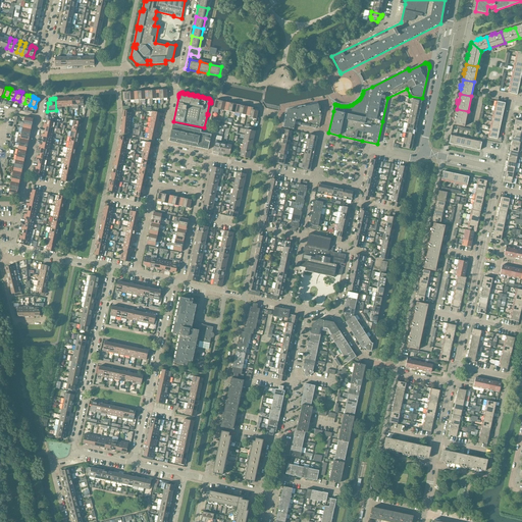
[(503,103),(496,101),(494,106),(504,108),(506,99),(504,99),(503,103)]
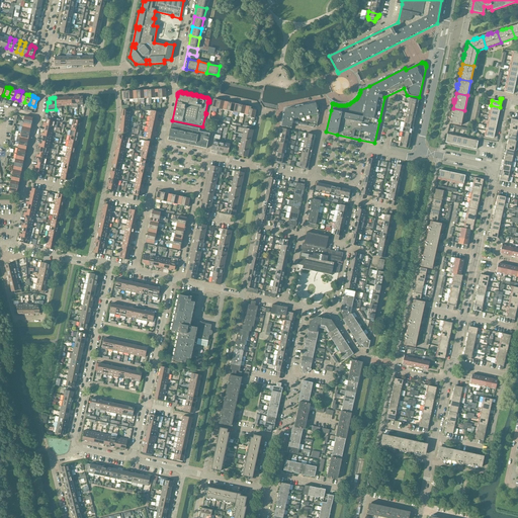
[(317,126),(321,107),(321,106),(321,105),(320,105),(320,104),(319,104),(319,103),(318,103),(316,103),(285,109),(281,126),(291,128),(292,123),(314,127),(314,125),(317,126)]
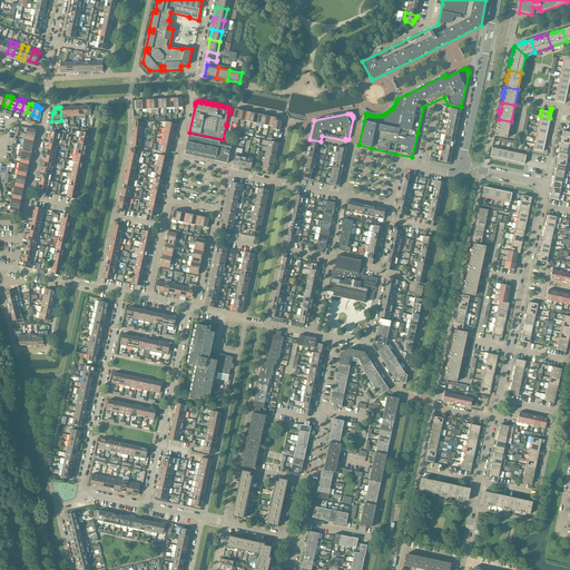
[(497,129),(495,131),(494,136),(508,138),(511,121),(499,119),(497,126),(495,125),(494,129),(497,129)]
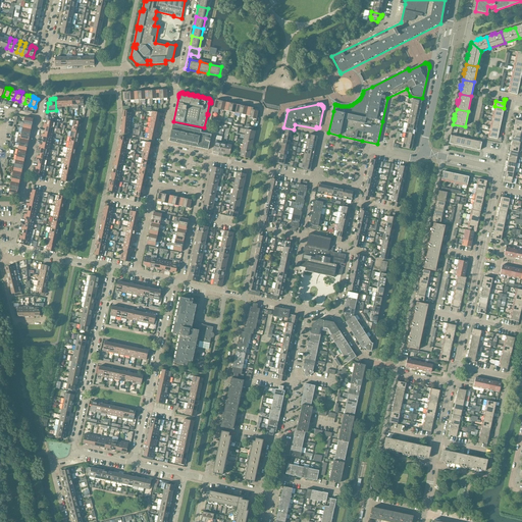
[(201,131),(172,124),(169,142),(186,145),(208,150),(211,135),(201,133),(201,131)]
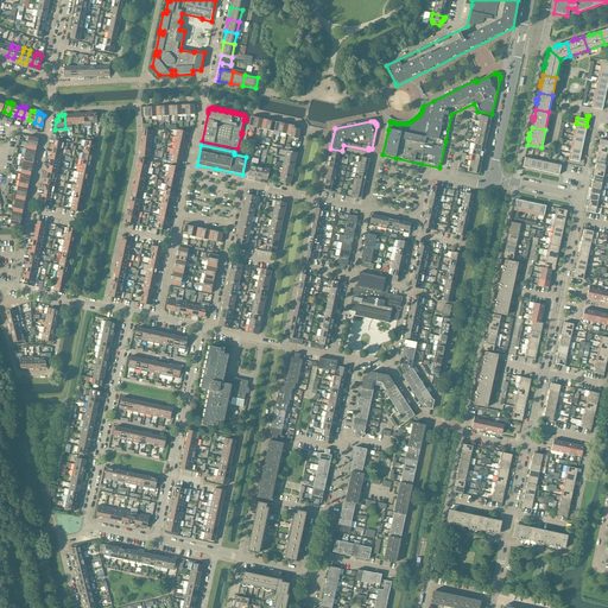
[(65,156),(67,150),(63,149),(51,146),(50,150),(54,150),(52,153),(65,156)]
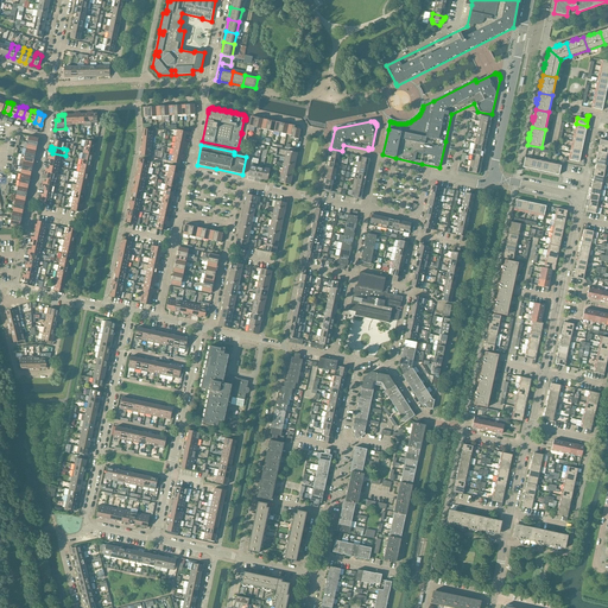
[(258,197),(247,195),(246,201),(257,203),(255,204),(259,206),(259,203),(257,202),(258,197)]
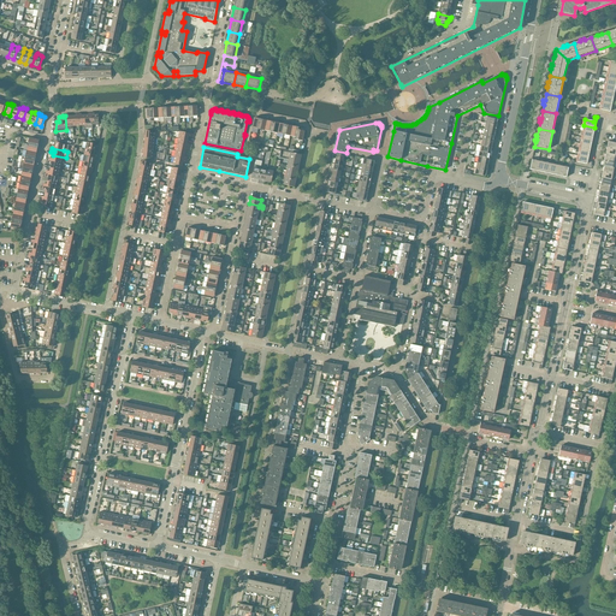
[(606,211),(596,208),(593,219),(596,220),(597,215),(605,217),(606,211)]
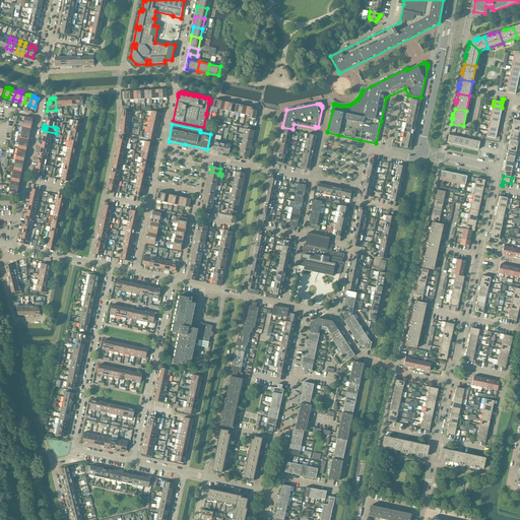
[(217,179),(209,178),(207,183),(216,185),(216,186),(219,186),(219,184),(216,184),(217,179)]
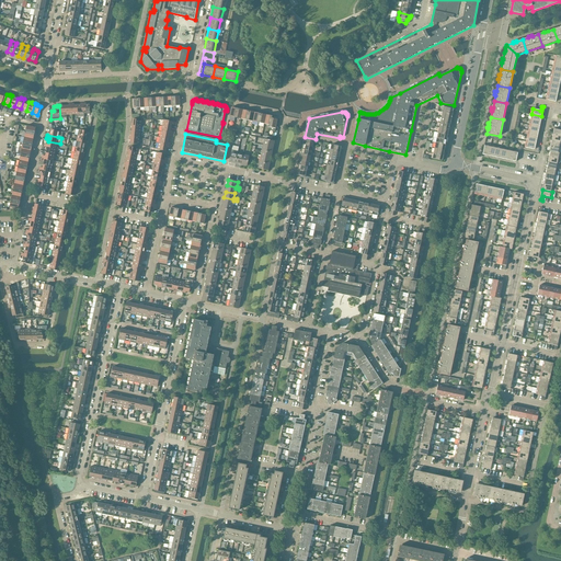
[(232,205),(222,203),(221,208),(231,210),(231,212),(233,213),(235,210),(231,209),(232,205)]
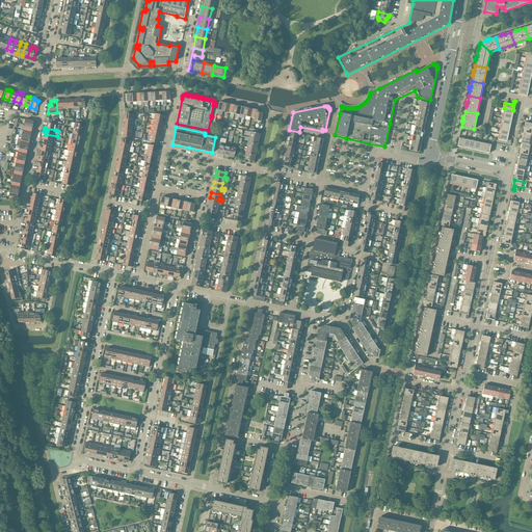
[(361,198),(362,195),(360,195),(357,195),(357,193),(355,193),(352,204),(357,205),(358,202),(361,203),(361,198)]
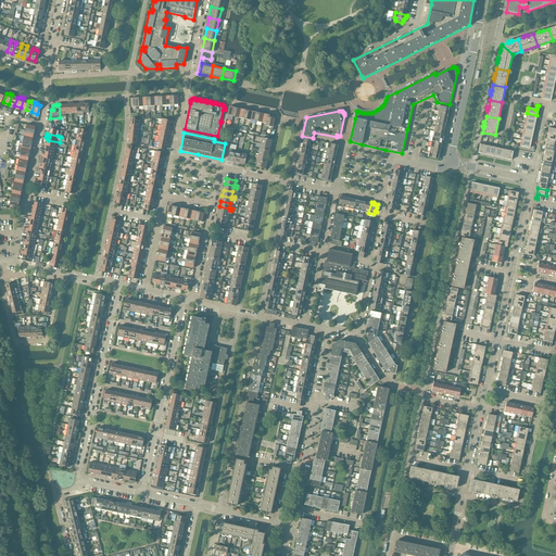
[(397,204),(390,202),(389,204),(388,209),(387,213),(391,214),(392,210),(396,211),(397,204)]
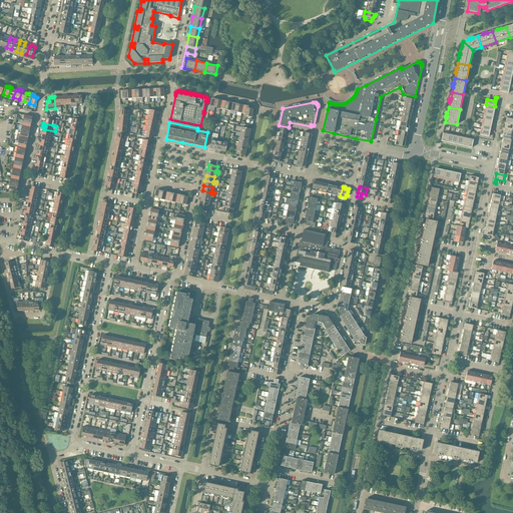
[(494,189),(492,198),(501,200),(502,195),(495,194),(496,190),(494,189)]
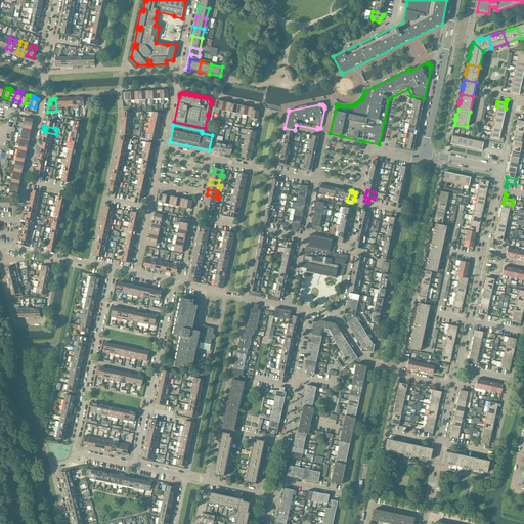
[(401,198),(394,197),(392,203),(397,204),(396,208),(399,208),(400,205),(401,205),(402,201),(401,200),(401,198)]
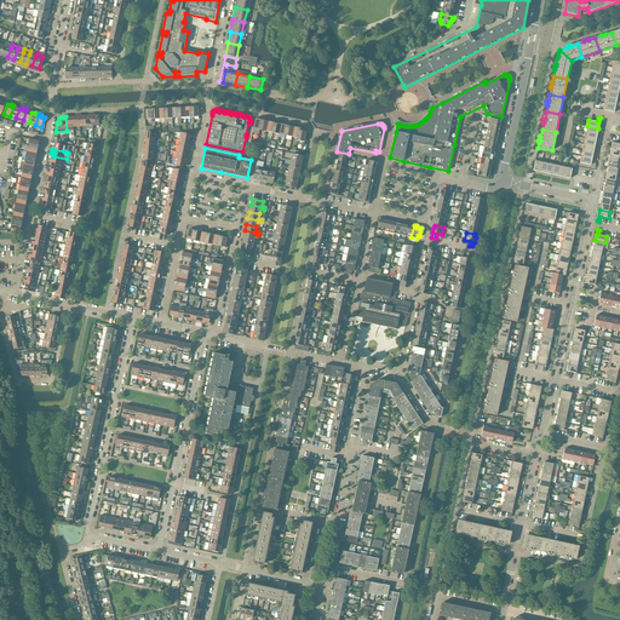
[(254,240),(244,237),(242,244),(253,246),(252,247),(256,248),(256,245),(253,245),(254,240)]
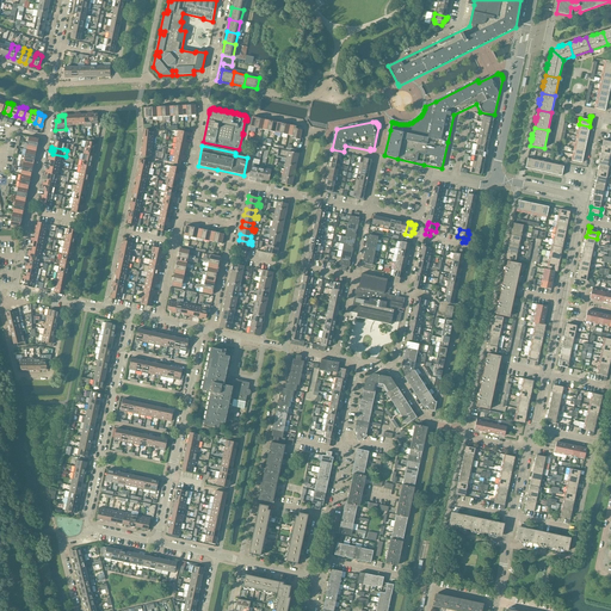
[(432,248),(427,247),(429,242),(424,241),(423,248),(421,248),(420,253),(431,255),(432,248)]
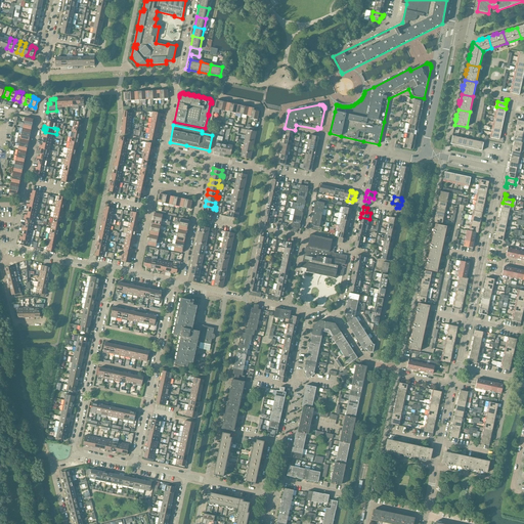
[(394,218),(389,217),(388,223),(396,225),(396,223),(397,223),(398,219),(397,219),(398,215),(394,214),(394,218)]
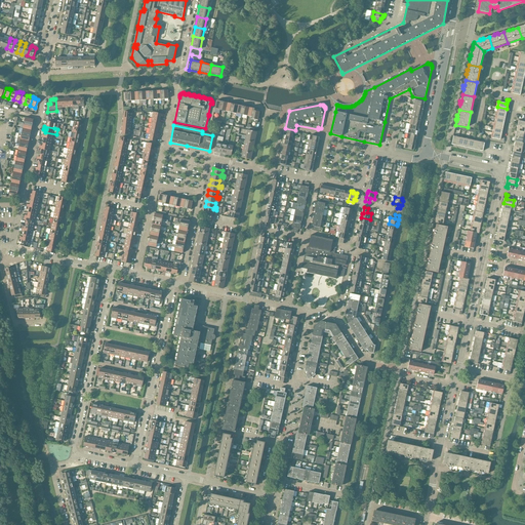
[(274,217),(266,215),(266,217),(265,217),(264,221),(265,223),(264,227),(268,227),(268,223),(273,224),(274,217)]
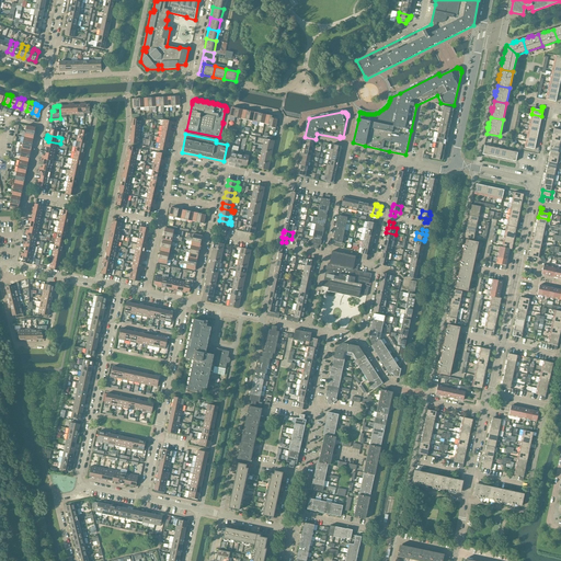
[(343,237),(334,235),(333,239),(334,239),(333,242),(334,242),(333,245),(344,249),(345,244),(342,243),(343,237)]
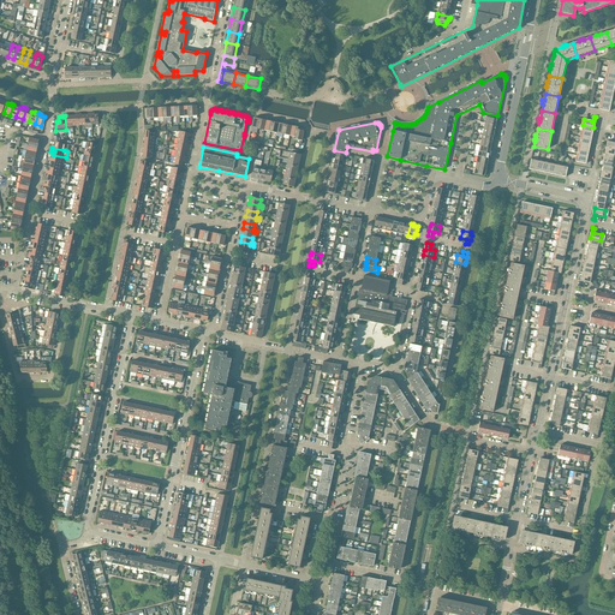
[(352,262),(342,260),(341,267),(340,267),(339,272),(348,273),(348,269),(352,269),(352,264),(352,262)]
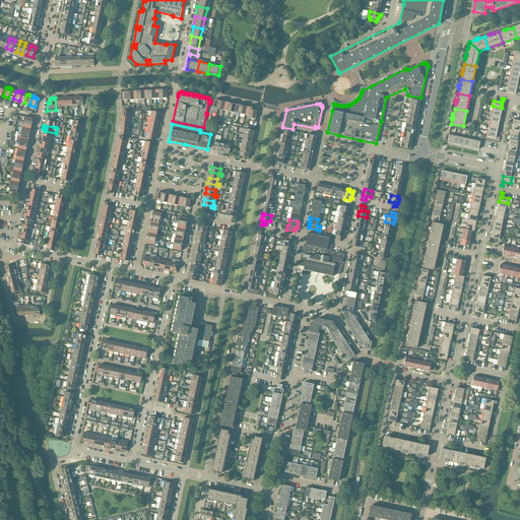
[(432,222),(431,229),(430,229),(429,232),(430,232),(429,238),(440,240),(444,224),(432,222)]
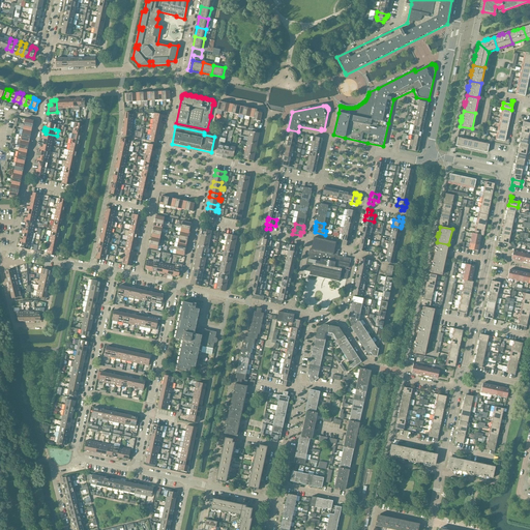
[(211,231),(203,229),(201,235),(210,237),(210,238),(213,238),(213,236),(210,235),(211,231)]
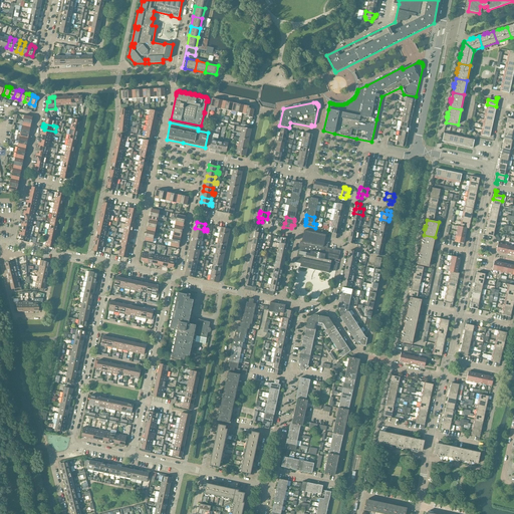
[(339,229),(331,227),(330,233),(334,234),(334,238),(337,239),(338,235),(339,231),(339,229)]
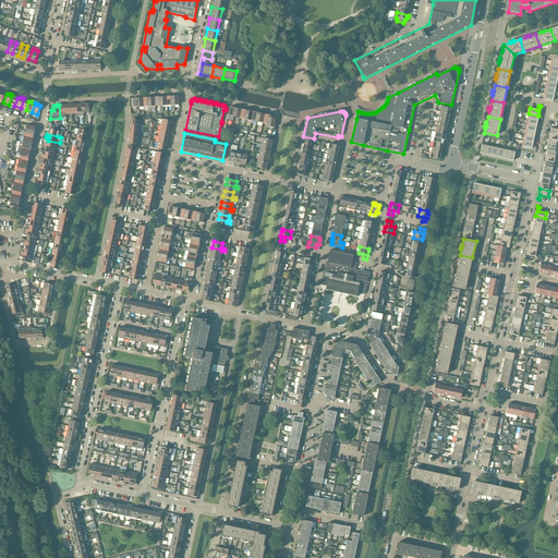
[(287,254),(281,253),(282,249),(279,247),(278,252),(277,252),(276,256),(277,256),(277,258),(284,261),(287,254)]
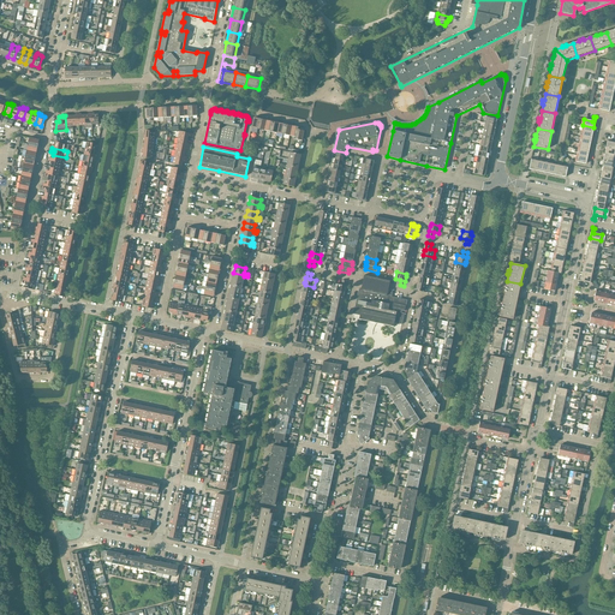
[(360,290),(358,290),(354,309),(353,309),(352,314),(356,315),(356,314),(360,315),(359,320),(393,327),(394,322),(399,323),(398,324),(401,324),(404,314),(401,314),(401,311),(405,311),(407,300),(393,298),(390,297),(393,291),(388,290),(389,281),(364,275),(360,290)]
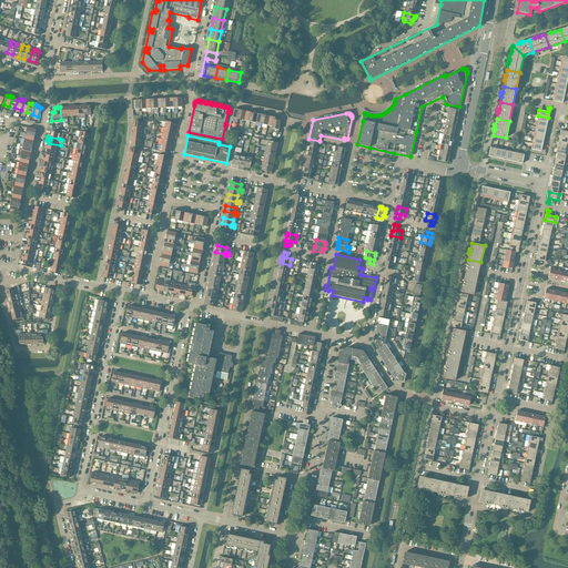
[(224,260),(214,257),(213,263),(223,265),(223,266),(225,267),(226,264),(223,264),(224,260)]
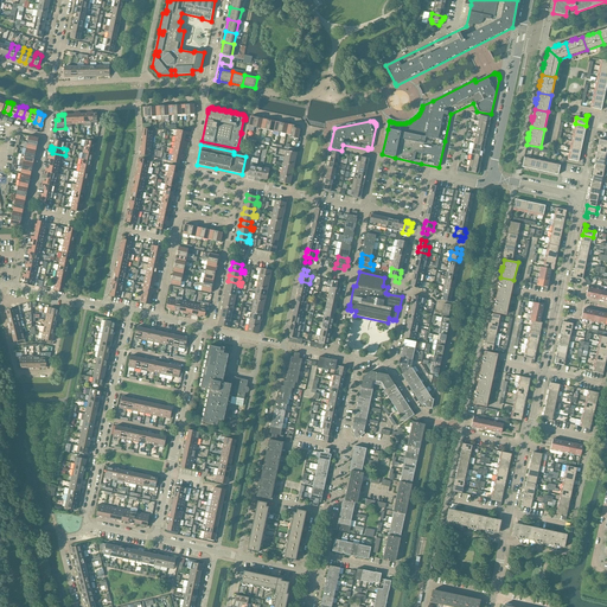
[(337,281),(332,280),(330,288),(339,289),(339,287),(340,287),(342,282),(340,282),(342,278),(338,276),(337,281)]
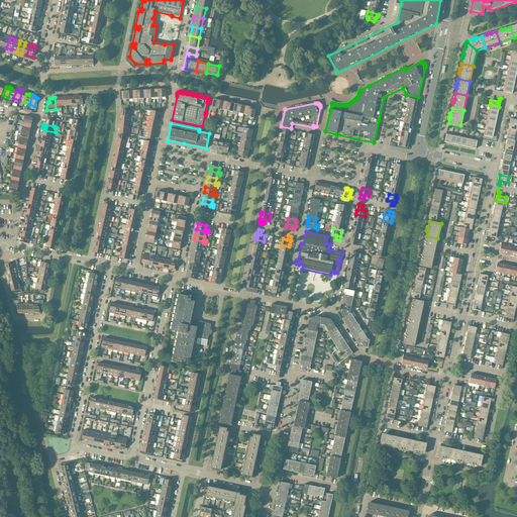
[(437,238),(426,236),(425,241),(424,241),(423,245),(424,245),(423,251),(434,253),(437,238)]
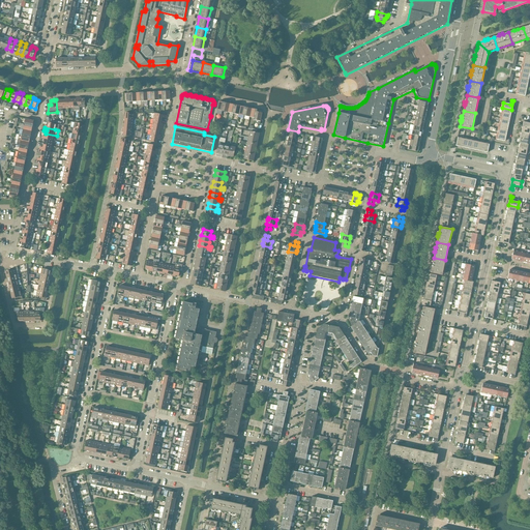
[(479,245),(470,243),(469,249),(475,251),(475,255),(477,255),(479,245)]
